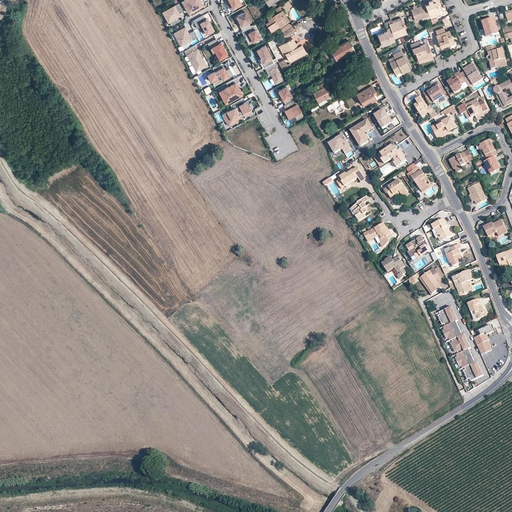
[(184,0),(187,5),(185,5),(189,12),(203,4),(200,0),(184,0)]
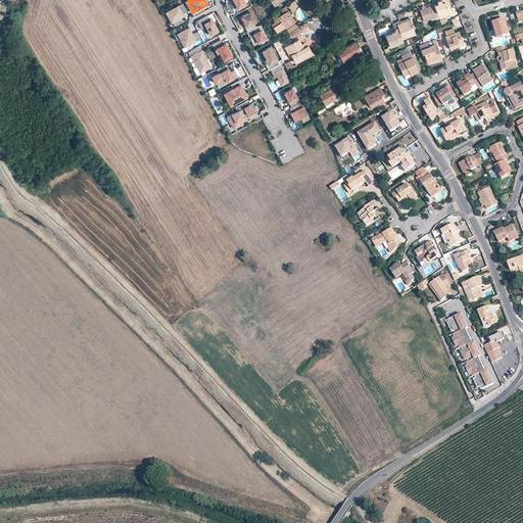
[(450,9),(446,0),(439,0),(437,1),(437,4),(434,5),(438,15),(438,17),(449,13),(448,10),(450,9)]
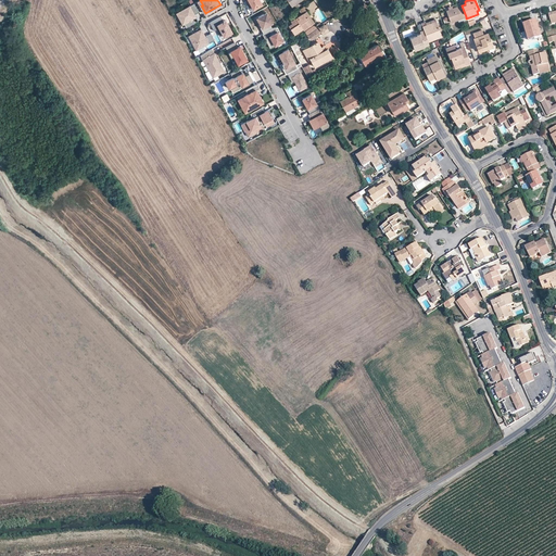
[(199,11),(194,2),(178,11),(184,22),(184,23),(186,27),(196,22),(193,17),(196,16),(193,13),(199,11)]
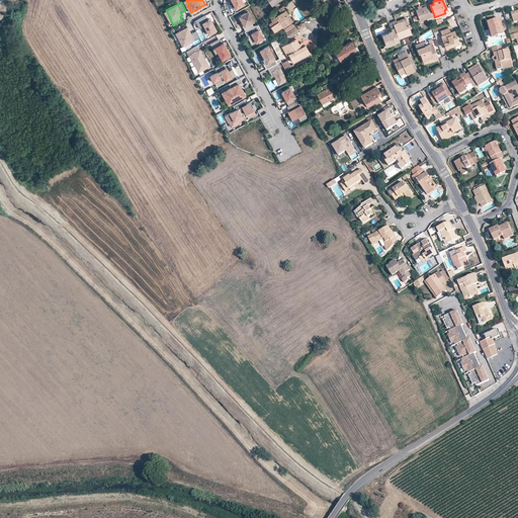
[(416,9),(419,20),(426,18),(434,15),(430,5),(429,2),(425,3),(426,6),(422,7),(419,8),(418,8),(416,9)]
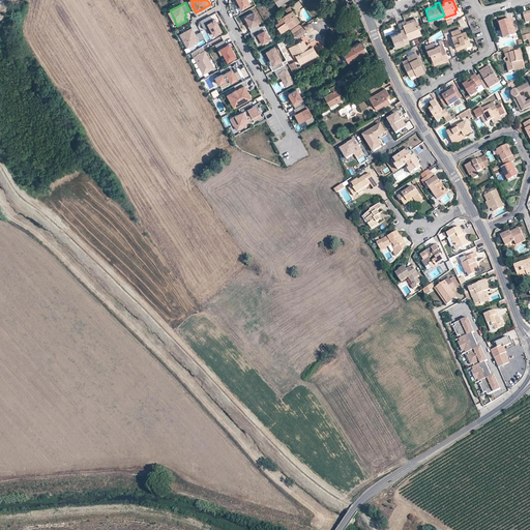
[(292,15),(297,23),(299,21),(292,10),(289,12),(291,16),(292,15)]
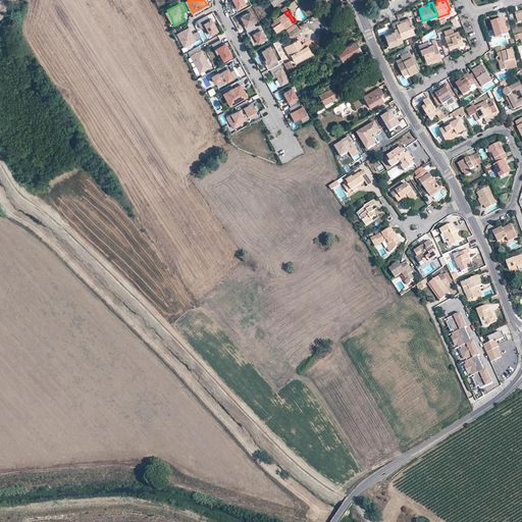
[(245,27),(247,32),(256,27),(253,22),(255,21),(251,11),(241,16),(245,22),(246,25),(245,27)]
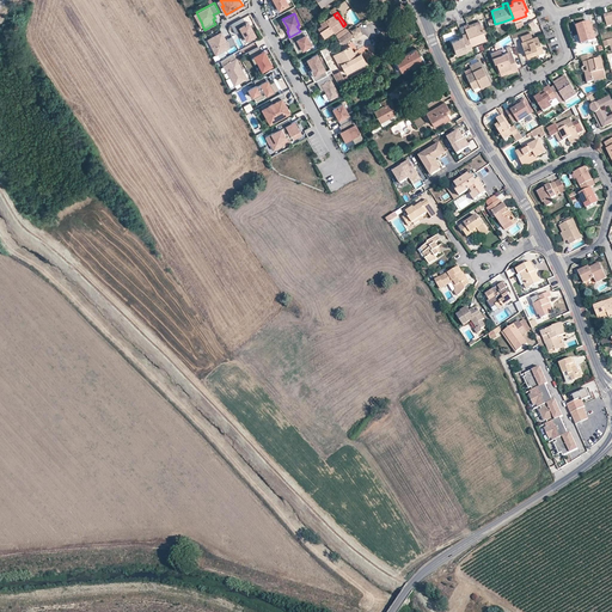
[(317,28),(324,37),(334,31),(334,32),(343,26),(337,17),(336,18),(334,14),(332,14),(319,23),(320,24),(317,28)]
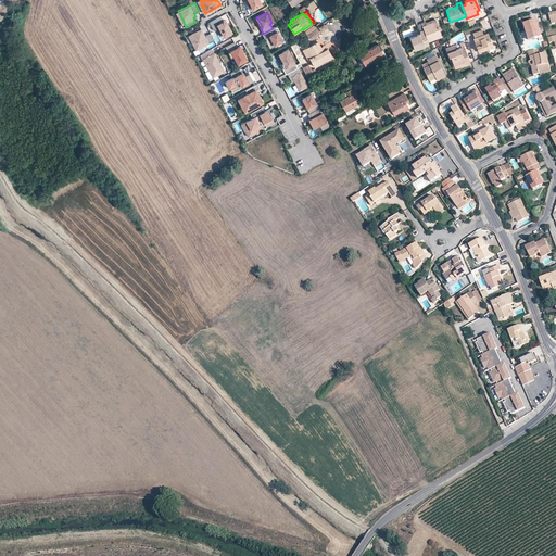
[(220,16),(210,23),(214,30),(220,27),(225,36),(232,32),(226,20),(224,21),(220,16)]
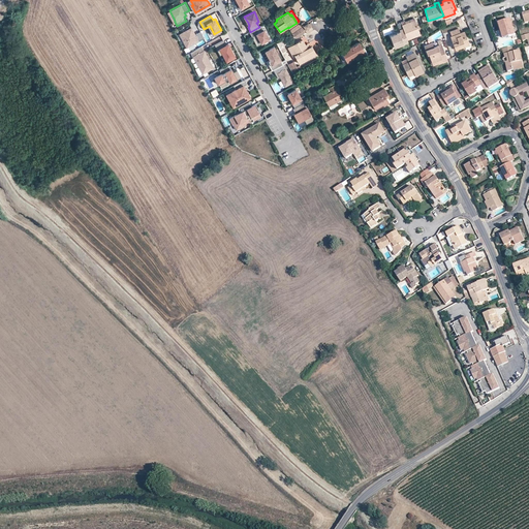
[(515,32),(510,19),(499,23),(500,27),(502,27),(504,35),(515,32)]
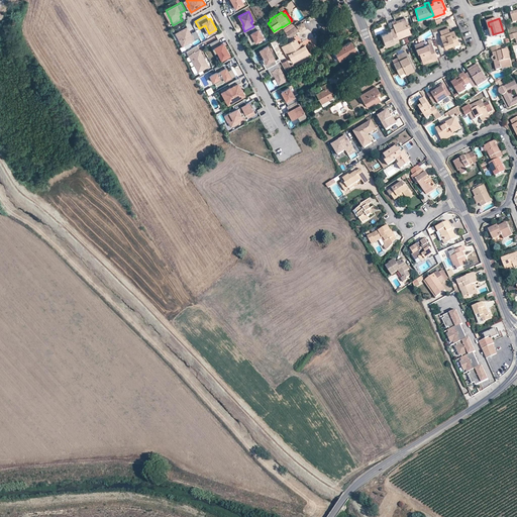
[(410,33),(406,20),(397,24),(396,22),(396,20),(391,22),(392,24),(393,27),(397,38),(410,33)]
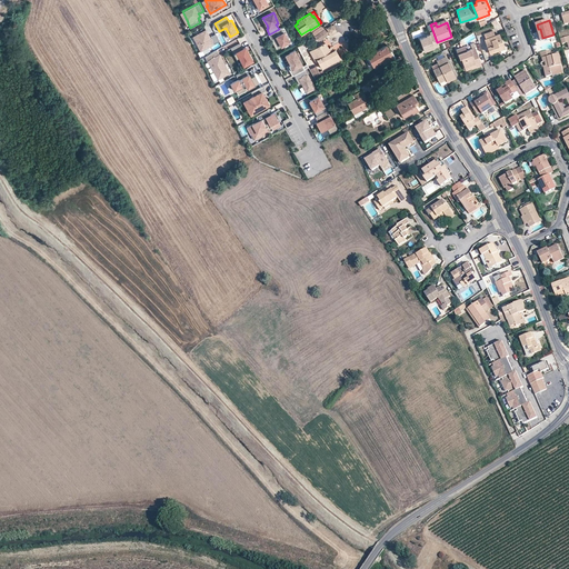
[(333,28),(331,25),(323,30),(326,33),(333,28)]
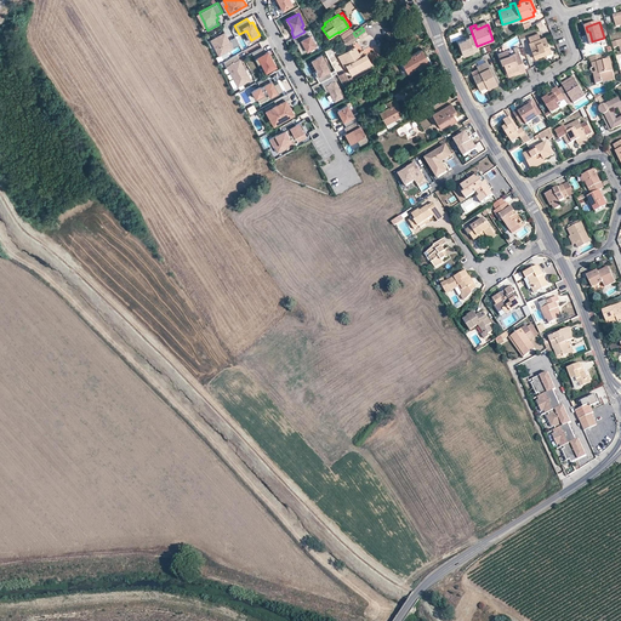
[(315,45),(307,30),(305,32),(294,38),(292,38),(296,44),(297,43),(302,52),(315,45)]
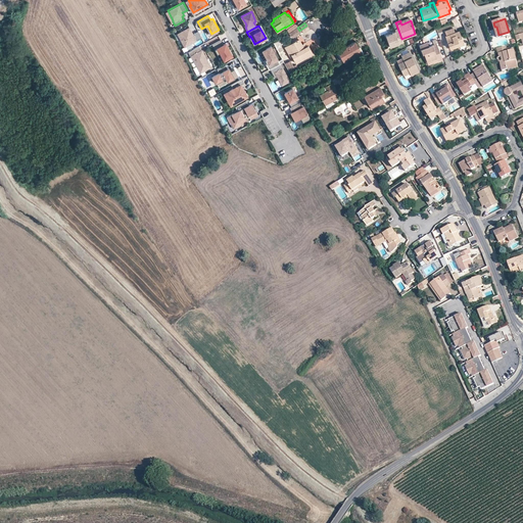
[(201,37),(197,30),(192,33),(189,27),(178,33),(184,46),(201,37)]
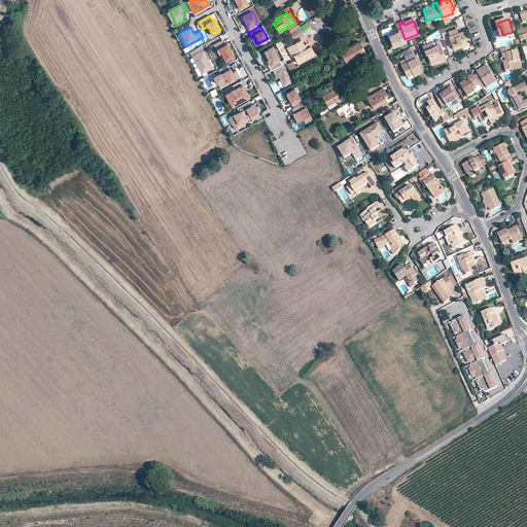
[(513,32),(502,35),(500,27),(498,27),(501,38),(514,35),(513,32)]
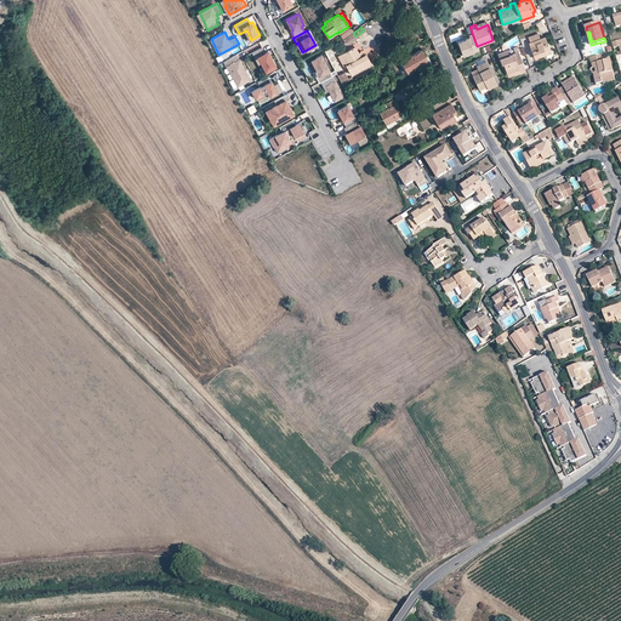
[(353,33),(343,39),(346,43),(347,44),(348,44),(357,39),(355,36),(353,33)]
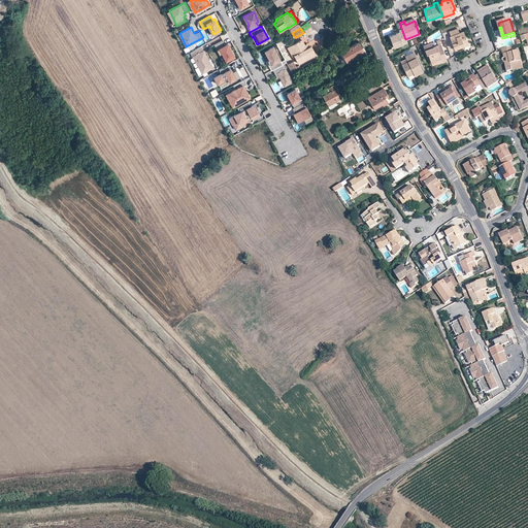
[(389,36),(393,47),(407,42),(405,39),(401,28),(398,29),(398,31),(394,33),(394,34),(389,36)]
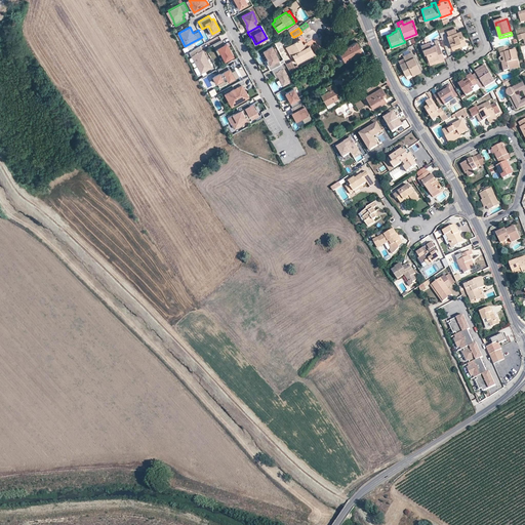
[(466,44),(460,31),(456,32),(454,28),(446,31),(447,35),(449,35),(450,38),(447,39),(451,47),(460,44),(460,46),(466,44)]
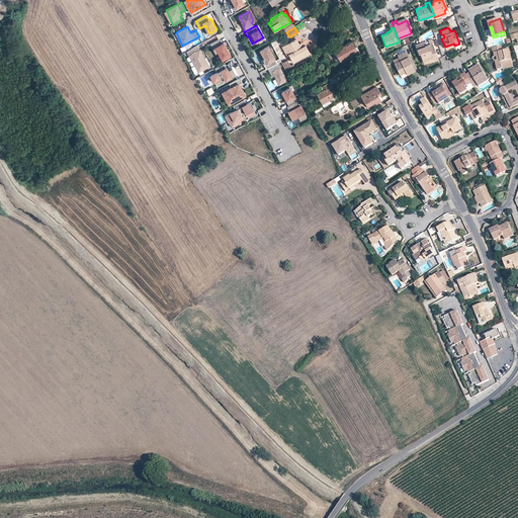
[(293,62),(309,53),(305,45),(304,45),(300,47),(298,44),(295,38),(282,47),(287,56),(289,56),(293,62)]
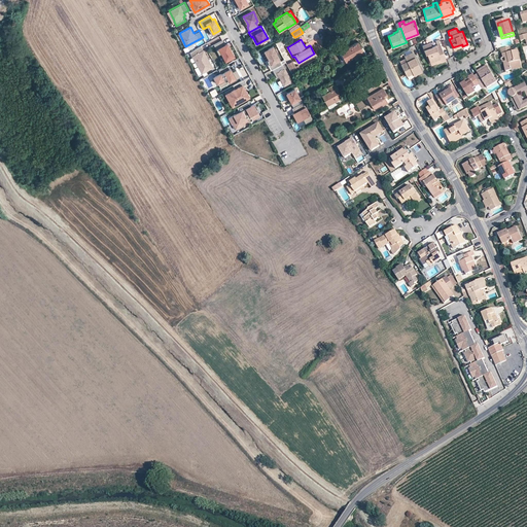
[(446,60),(437,39),(434,40),(436,44),(431,45),(430,42),(422,45),(425,53),(426,53),(430,63),(435,61),(435,63),(441,61),(441,62),(446,60)]
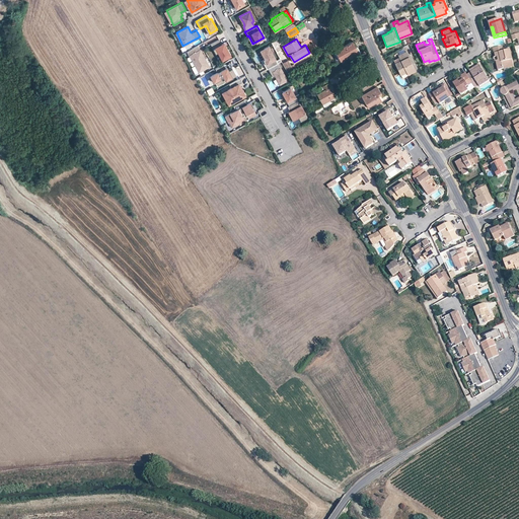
[(219,40),(211,45),(215,54),(218,52),(222,60),(230,55),(224,43),(221,44),(219,40)]
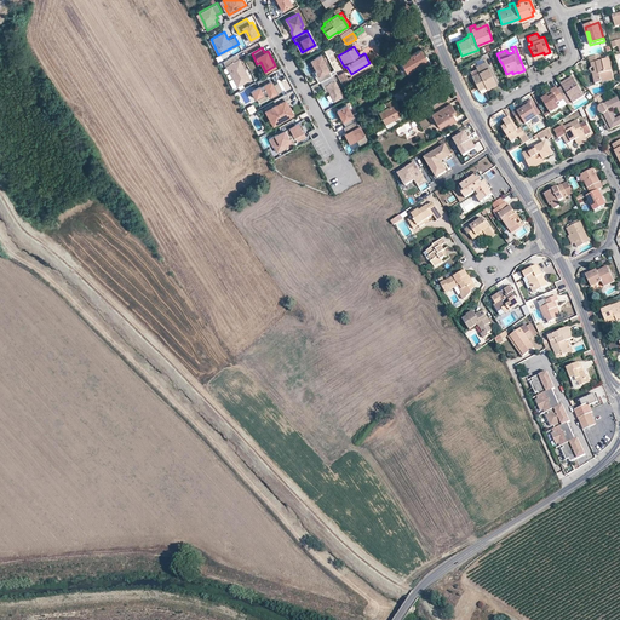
[(426,58),(420,47),(400,58),(406,70),(415,64),(425,59),(426,58)]
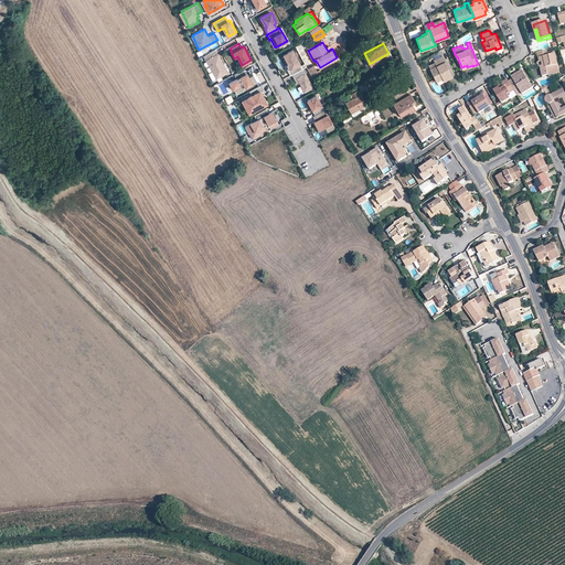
[(223,64),(215,50),(203,56),(205,61),(206,61),(216,78),(227,72),(224,66),(223,66),(222,65),(223,64)]
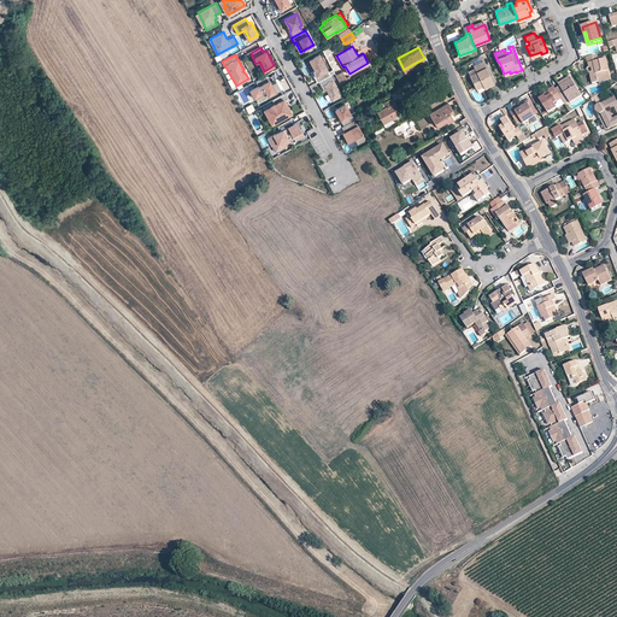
[(330,76),(334,74),(333,70),(329,72),(319,54),(310,60),(315,70),(316,70),(317,74),(313,75),(317,82),(318,82),(330,76)]
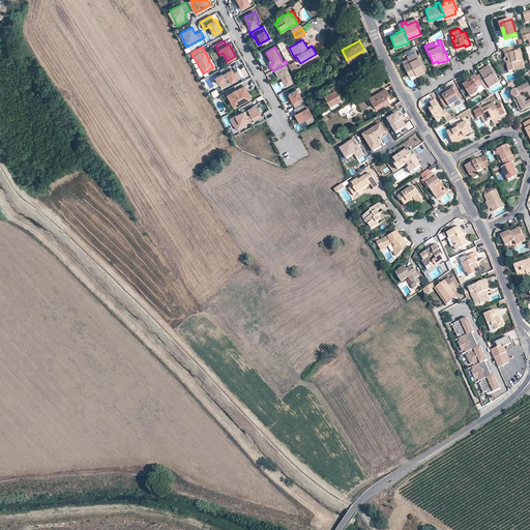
[(525,66),(522,51),(513,52),(512,47),(503,49),(505,54),(506,58),(508,57),(509,61),(507,62),(509,71),(514,70),(514,68),(525,66)]
